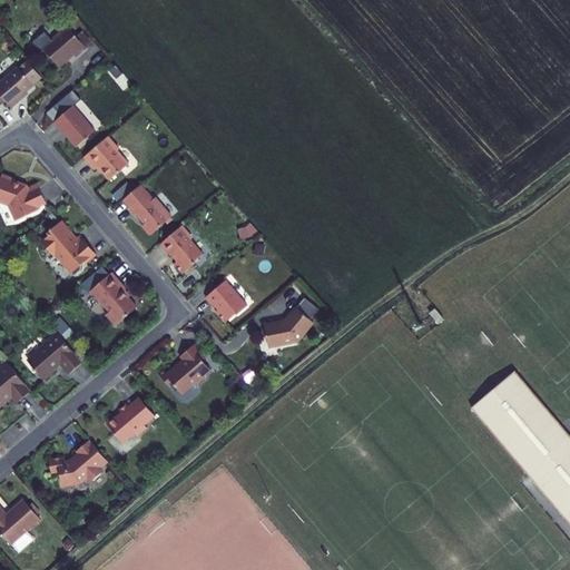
[(56,39),(45,48),(60,64),(74,52),(77,57),(88,48),(70,27),(66,30),(65,29),(55,38),(56,39)]
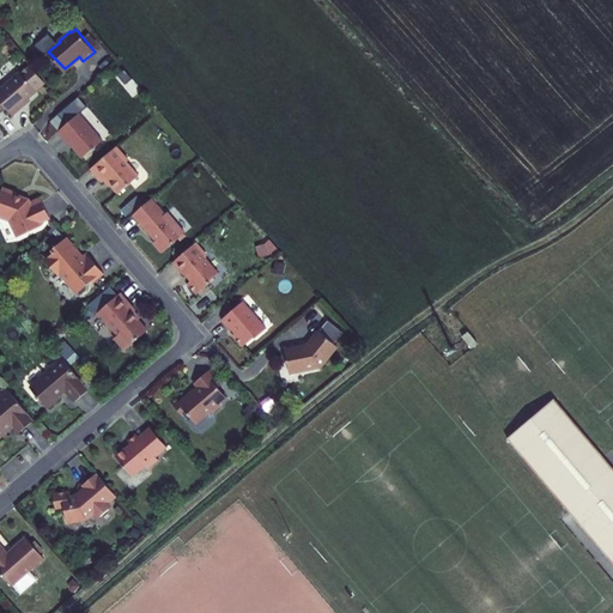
[(20,72),(0,89),(0,99),(0,101),(7,108),(13,115),(26,104),(24,102),(37,91),(37,90),(46,83),(30,64),(22,72),(20,72)]
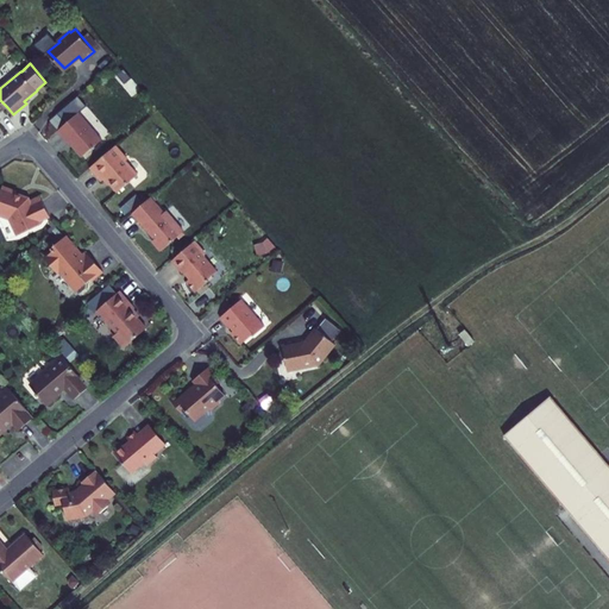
[(79,112),(57,130),(69,144),(70,143),(82,156),(102,139),(79,112)]
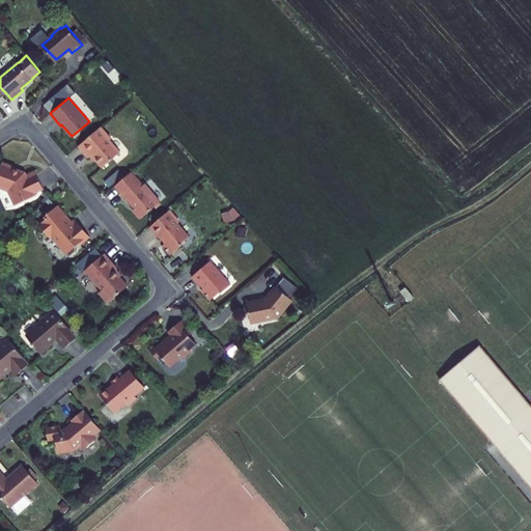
[(101,127),(78,146),(88,158),(92,155),(103,167),(120,152),(110,140),(111,139),(101,127)]
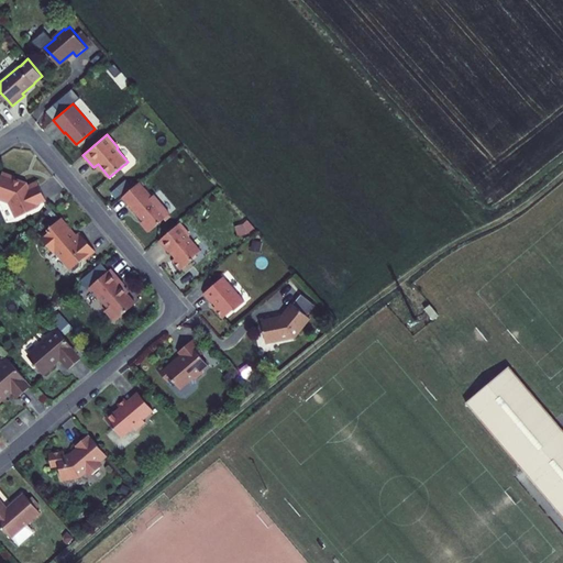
[(15,176),(3,172),(0,178),(0,197),(9,200),(17,217),(37,206),(36,203),(46,199),(37,180),(28,185),(26,181),(22,180),(21,180),(14,178),(15,176)]
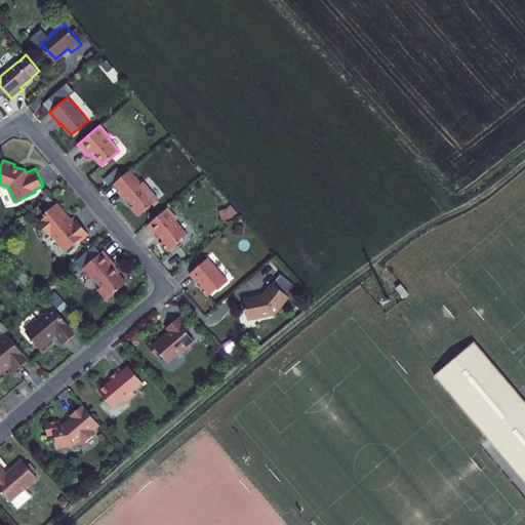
[(142,184),(130,170),(114,184),(130,202),(131,201),(134,205),(131,207),(139,215),(159,199),(144,182),(142,184)]
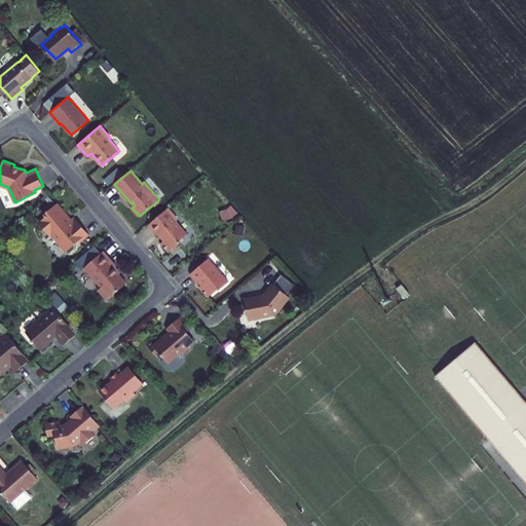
[(59,202),(45,214),(47,216),(41,221),(41,225),(47,232),(51,233),(69,254),(75,249),(75,243),(88,233),(78,221),(77,222),(73,217),(70,219),(66,215),(68,213),(59,202)]
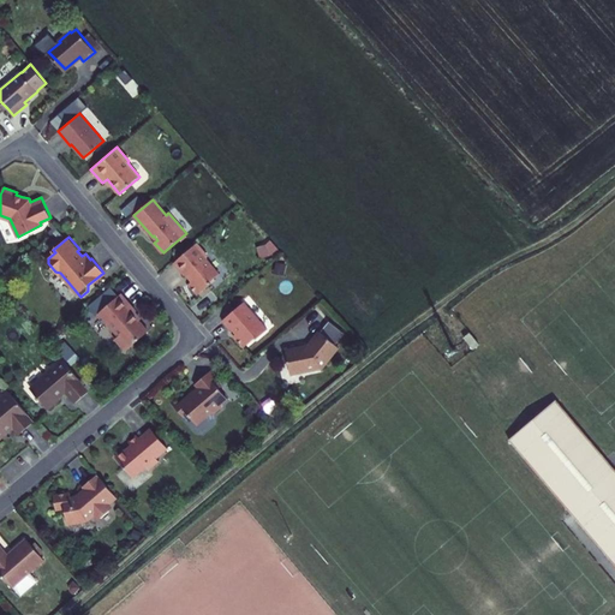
[(197,243),(174,262),(185,274),(186,274),(192,281),(189,284),(198,294),(212,282),(210,281),(215,278),(220,274),(208,260),(208,255),(197,243)]
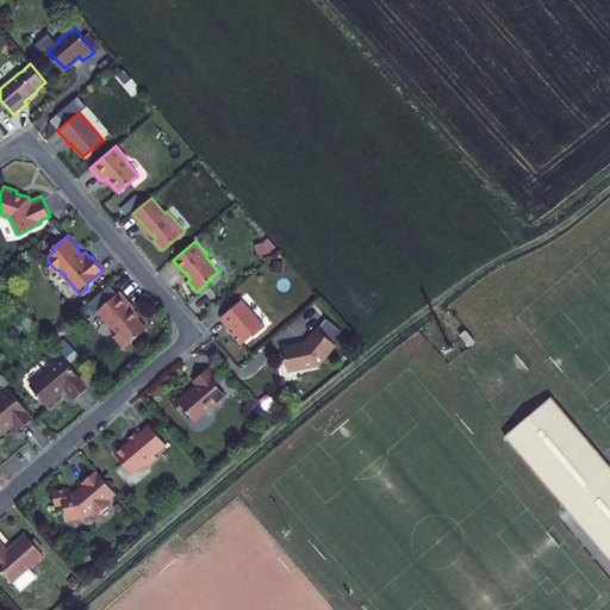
[(136,309),(120,291),(98,310),(118,332),(114,335),(125,348),(148,328),(132,311),(136,309)]
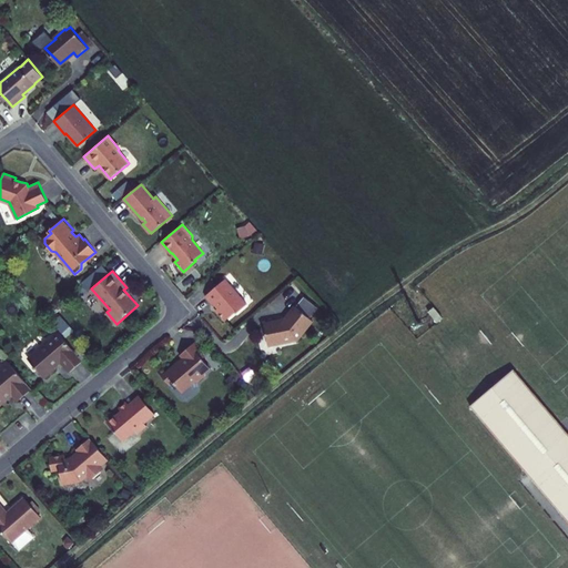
[(226,277),(205,296),(214,306),(215,306),(220,311),(217,312),(226,323),(237,314),(236,313),(246,304),(235,291),(237,291),(226,277)]
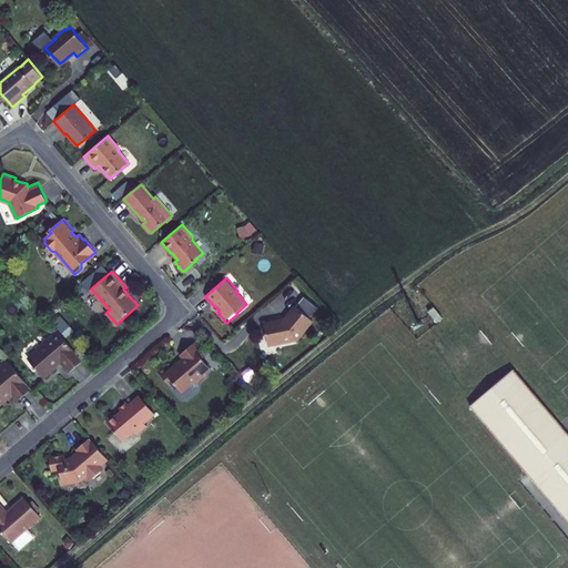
[(271,345),(300,340),(315,321),(296,306),(284,321),(280,322),(280,320),(265,323),(271,345)]
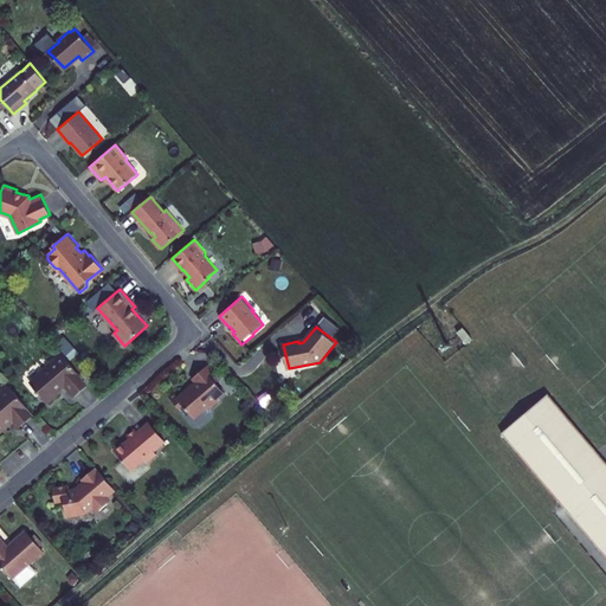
[(89,385),(62,353),(55,359),(56,361),(51,366),(49,363),(40,372),(42,373),(33,380),(33,386),(49,405),(59,394),(59,392),(59,391),(65,386),(76,397),(89,385)]
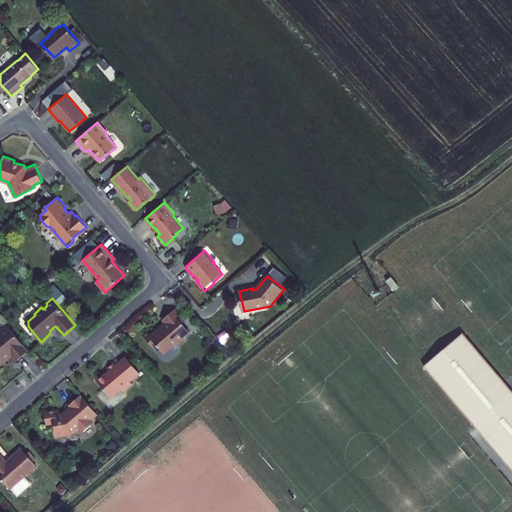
[(185,321),(175,309),(163,319),(166,323),(161,328),(160,328),(146,339),(154,347),(157,345),(162,350),(167,351),(176,344),(179,344),(186,338),(186,335),(190,332),(182,323),(185,321)]
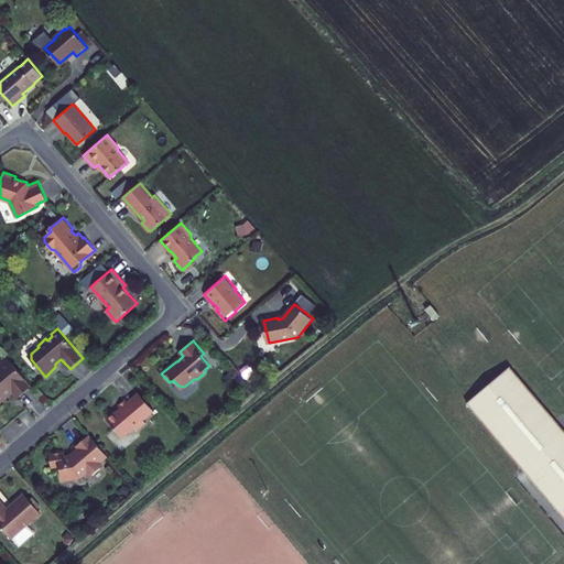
[(32,387),(8,359),(0,366),(0,410),(2,408),(0,404),(0,402),(12,392),(18,399),(32,387)]
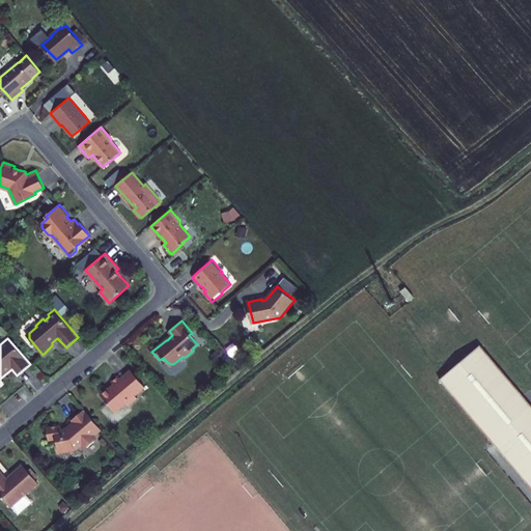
[(530,407),(480,346),(440,381),(493,443),(530,487),(530,407)]
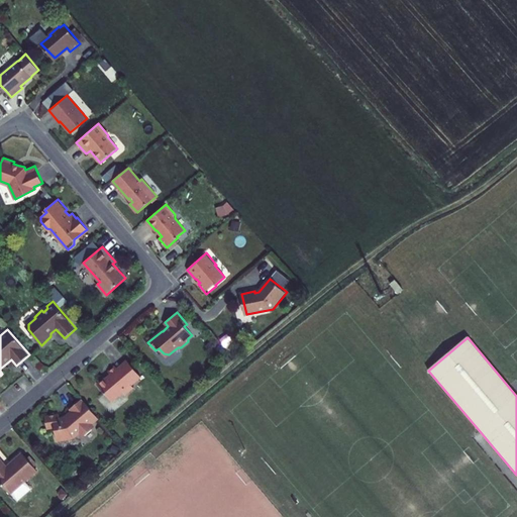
[(98,384),(112,401),(123,392),(125,395),(134,388),(132,385),(141,377),(127,360),(118,369),(116,366),(109,372),(111,375),(107,378),(105,378),(98,384)]
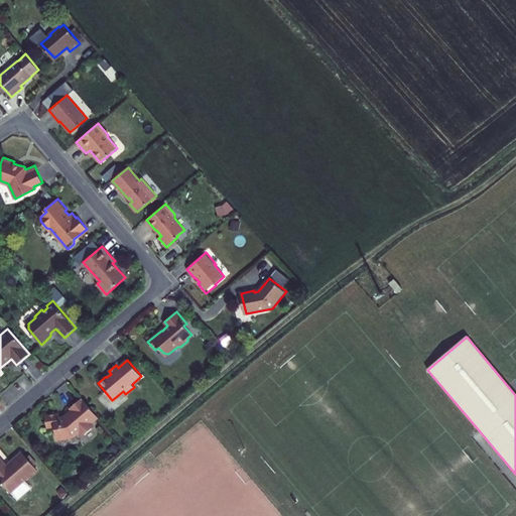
[(99,418),(82,398),(71,408),(73,410),(65,417),(60,418),(59,413),(45,416),(47,427),(53,426),(54,434),(57,436),(72,433),(78,428),(82,432),(86,432),(91,428),(92,424),(99,418)]
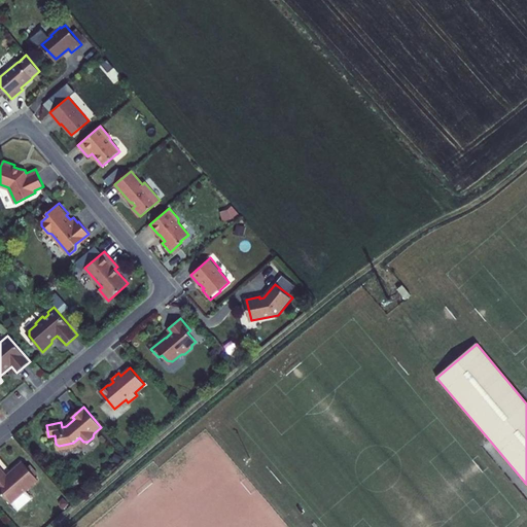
[(0,464),(0,488),(11,502),(39,479),(24,460),(8,475),(0,464)]
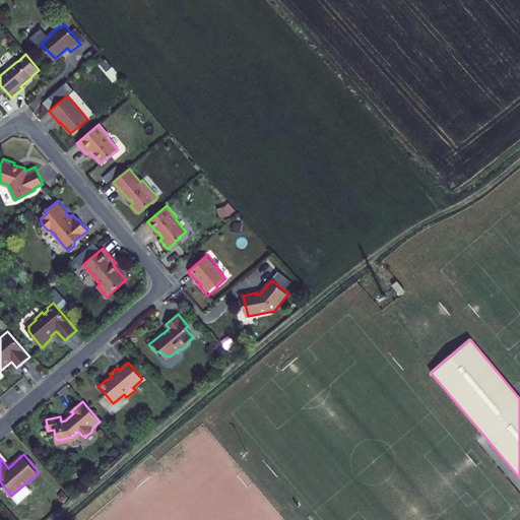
All buildings are outlined.
